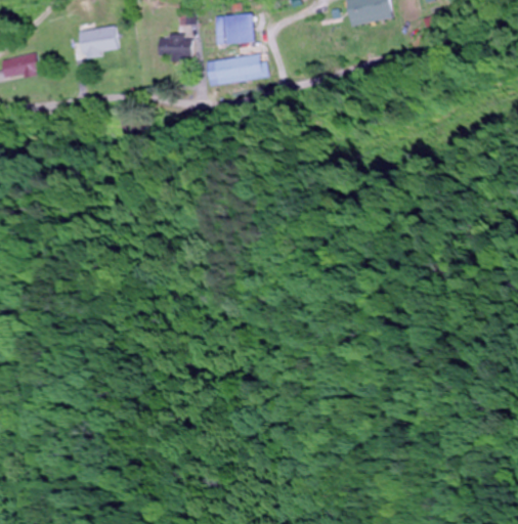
[(391,19),(387,0),(346,0),(351,27),(391,19)]
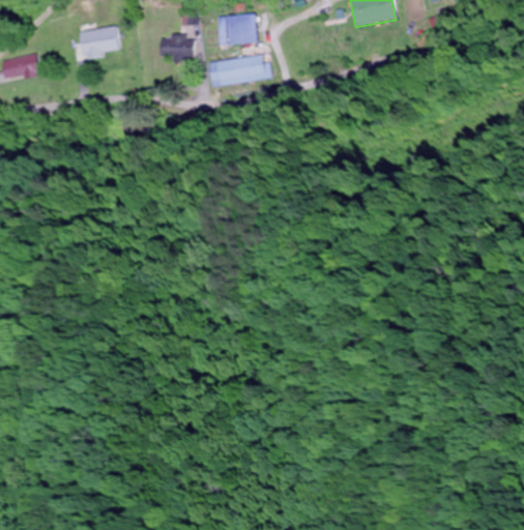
[(428,32),(442,31),(440,16),(426,18),(428,32)]
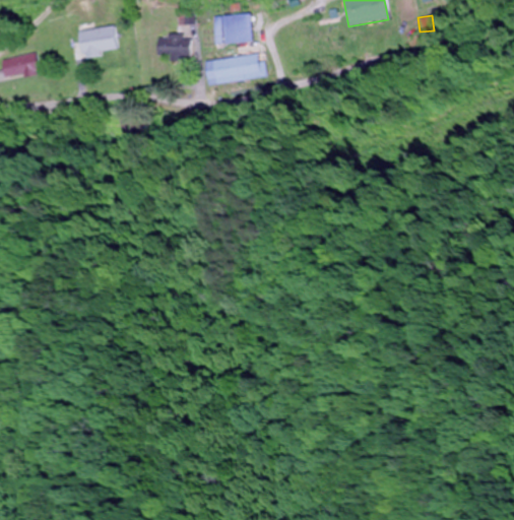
[(251,16),(223,16),(223,43),(251,43),(251,16)]
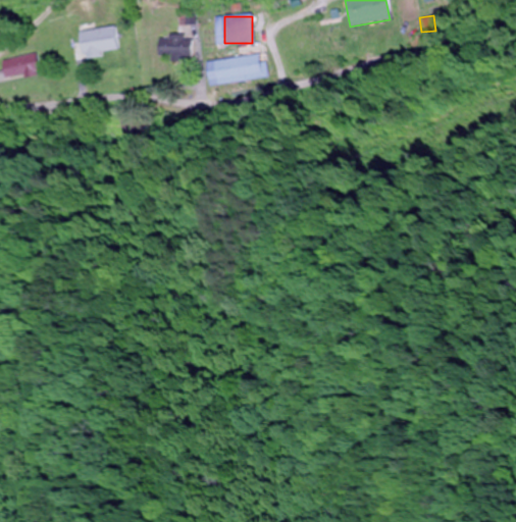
[(66,33),(71,62),(121,54),(117,31),(95,35),(94,28),(66,33)]
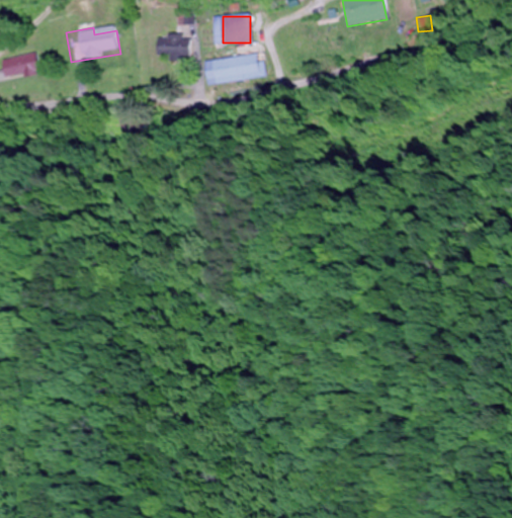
[(155,36),(155,60),(187,60),(187,36),(155,36)]
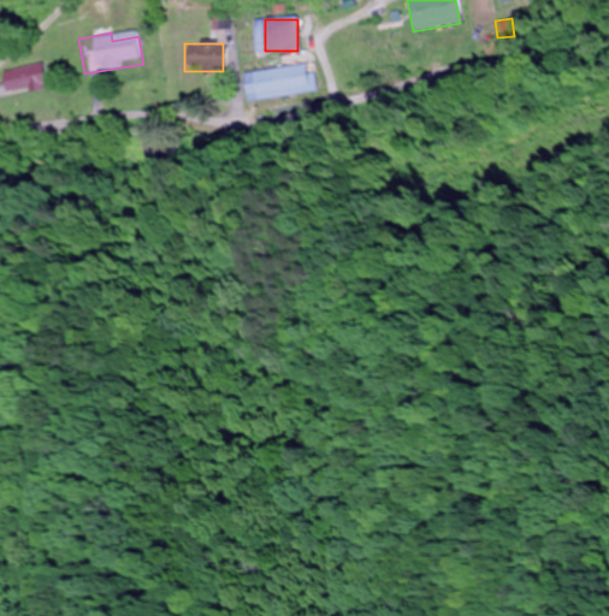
[(3,94),(42,88),(39,64),(0,71),(0,78),(3,94)]
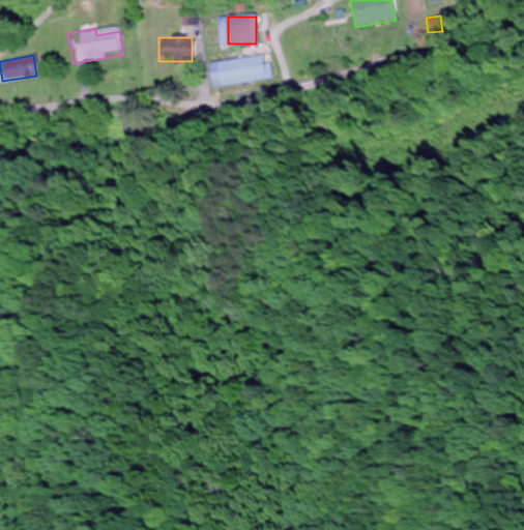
[(210,88),(264,79),(261,55),(207,63),(210,88)]
